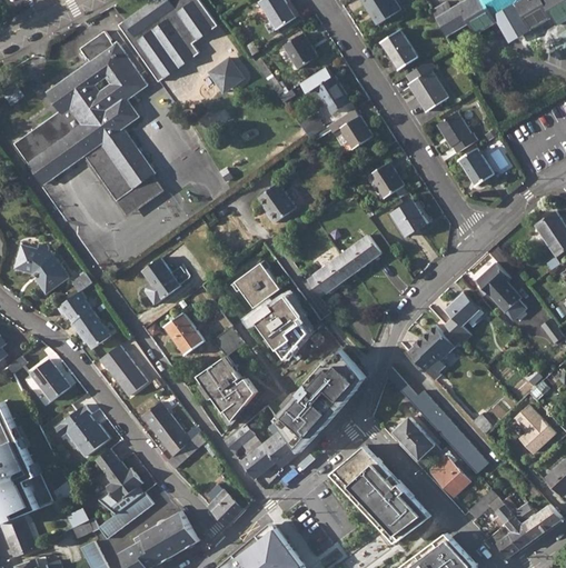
[(151,0),(117,26),(157,82),(198,53),(191,43),(216,26),(197,0),(158,0),(155,3),(151,0)]
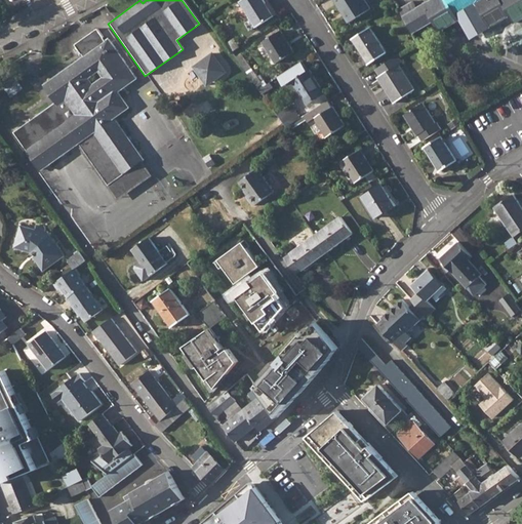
[(240,4),(247,15),(254,27),(270,16),(261,2),(263,1),(261,0),(241,0),(238,2),(240,4)]
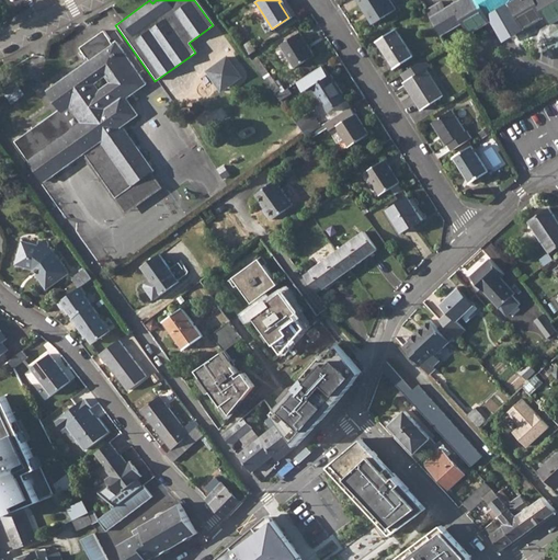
[(385,0),(353,0),(369,26),(393,11),(385,0)]
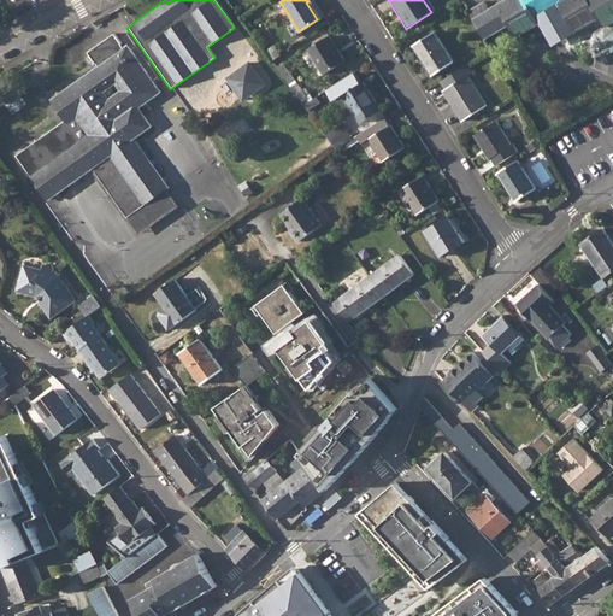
[(612,0),(504,0),(485,11),(482,5),(466,13),(482,41),(506,27),(513,37),(536,24),(531,17),(555,4),(573,33),(596,18),(601,28),(612,19),(612,0)]
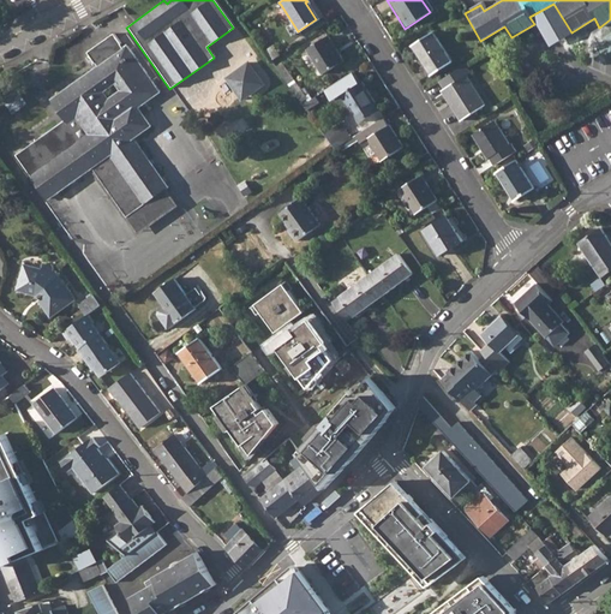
[(298,31),(289,18),(281,23),(289,36),(298,31)]
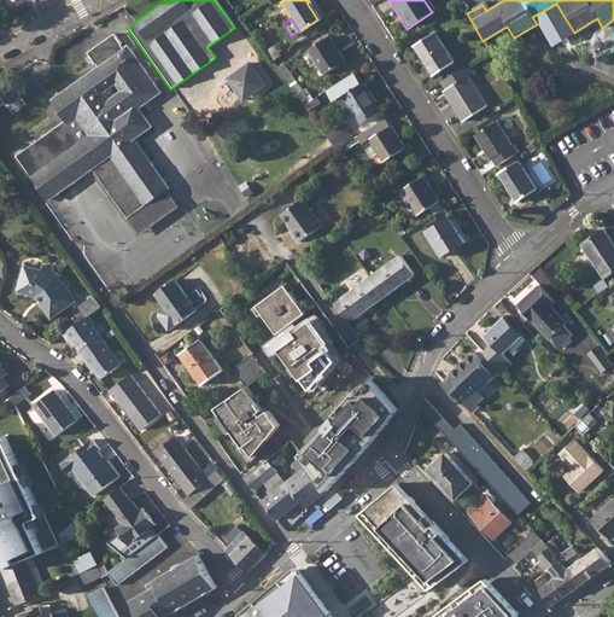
[(432,34),(411,47),(421,63),(424,62),(433,76),(452,63),(432,34)]
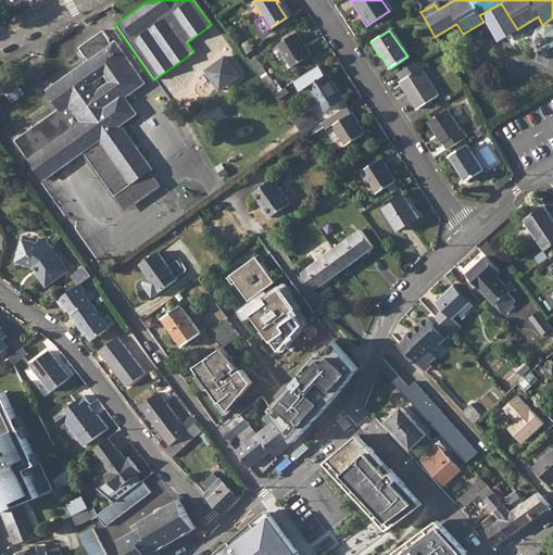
[(57,109),(13,139),(17,146),(20,149),(42,179),(79,153),(82,152),(112,194),(147,171),(149,168),(120,126),(135,114),(123,98),(141,84),(127,62),(113,42),(110,45),(100,32),(77,48),(87,61),(45,90),(57,109)]
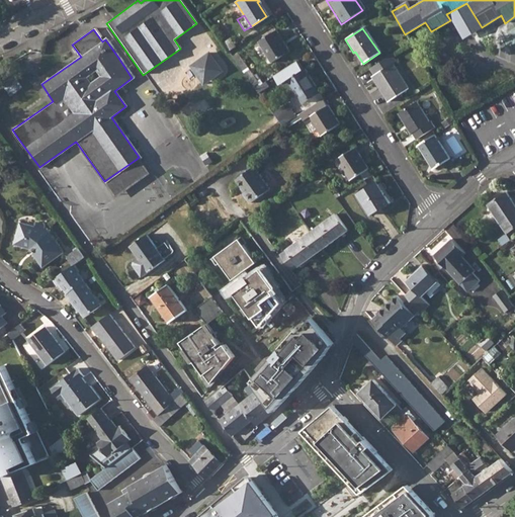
[(274,31),(256,41),(269,63),(287,52),(274,31)]
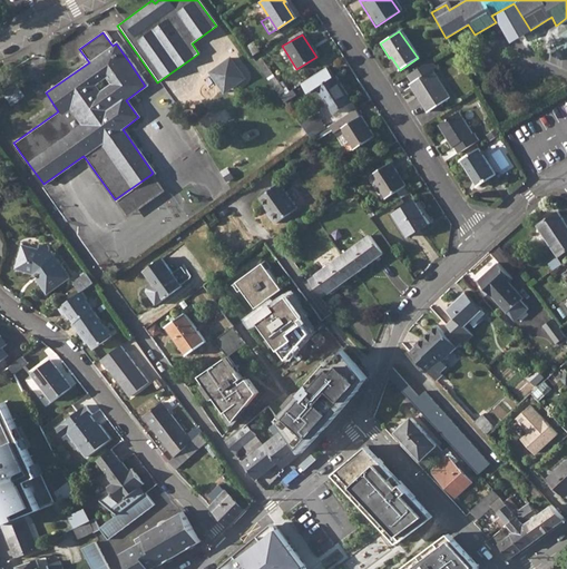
[(255,48),(247,54),(250,57),(258,51),(255,48)]
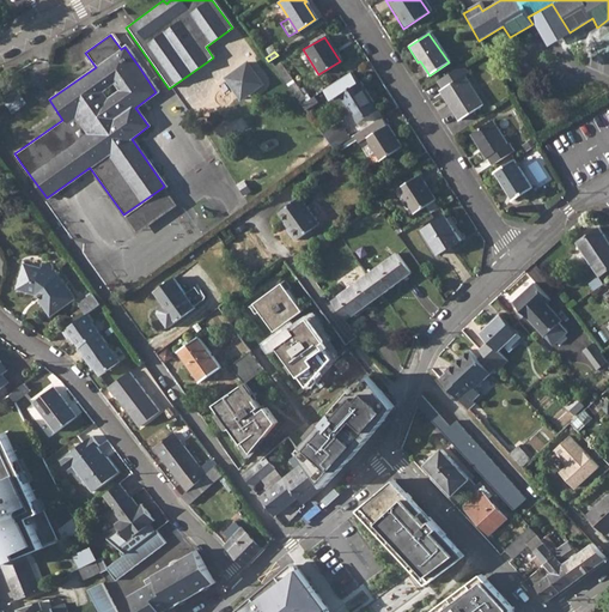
[(278,62),(272,67),(281,82),(286,88),(292,83),(278,62)]
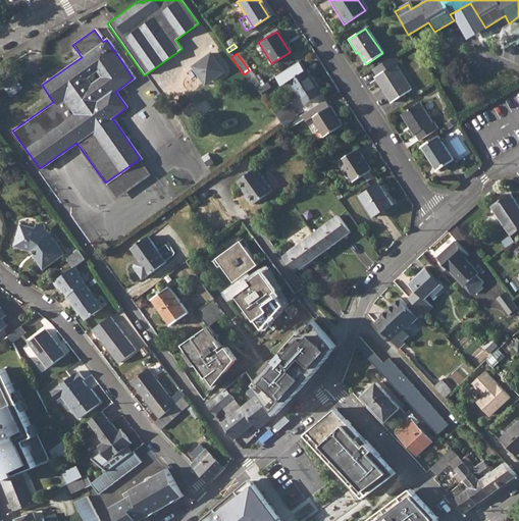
[(209,54),(200,60),(213,79),(221,72),(209,54)]
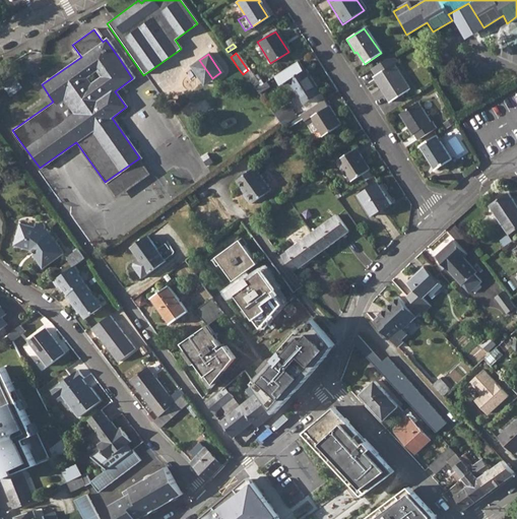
[(212,78),(199,60),(190,66),(203,85),(212,78)]
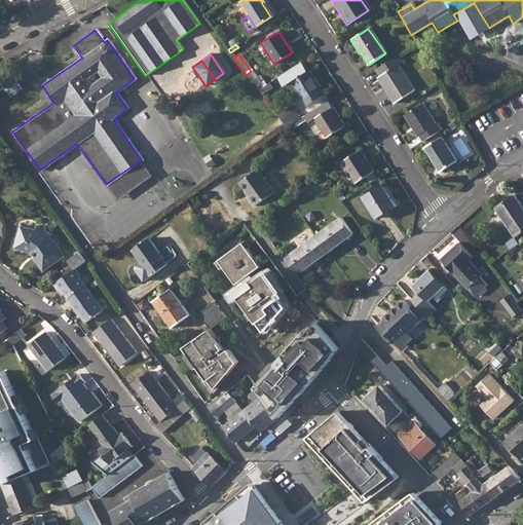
[(397,65),(377,77),(384,89),(383,90),(393,105),(413,90),(411,86),(407,82),(397,65)]
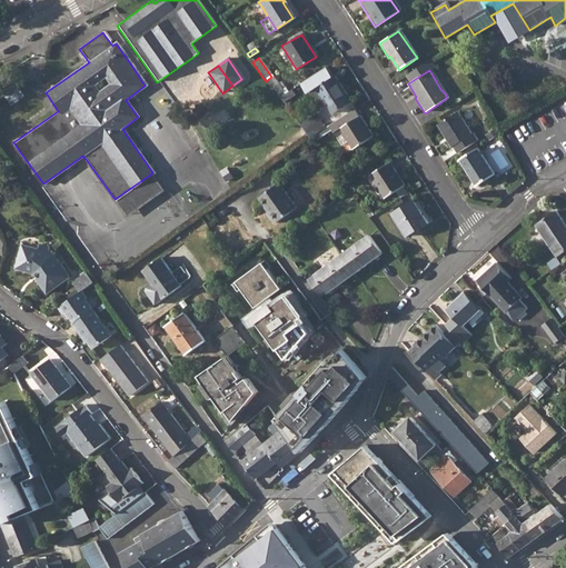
[(271,77),(266,81),(276,96),(277,95),(283,91),(272,77),(271,77)]
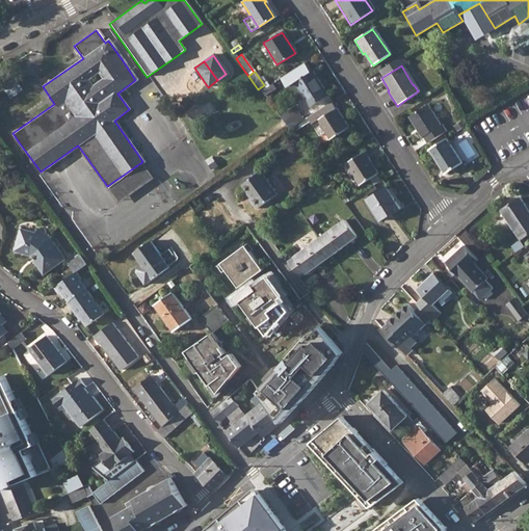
[(311,72),(293,83),(308,106),(325,95),(311,72)]
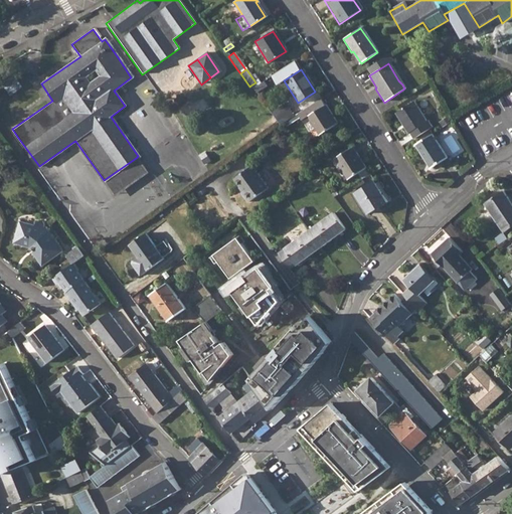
[(14,79),(4,87),(10,95),(20,88),(14,79)]
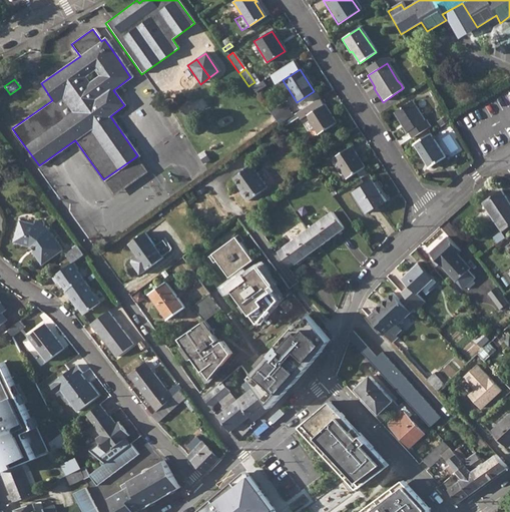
[(410,102),(392,114),(405,133),(406,132),(410,138),(429,127),(425,120),(423,121),(410,102)]
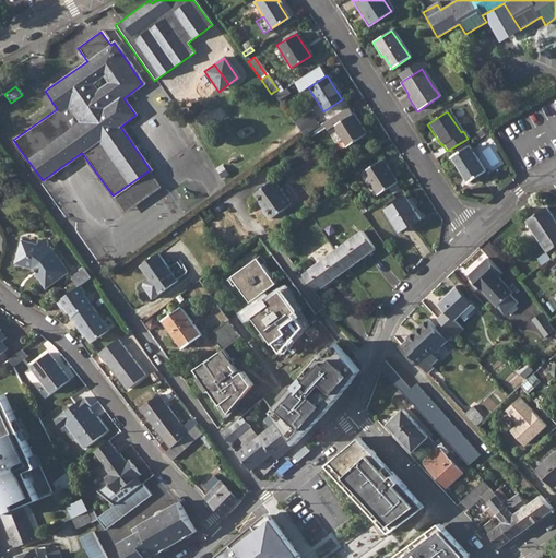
[(306,114),(293,122),(303,135),(315,128),(306,114)]
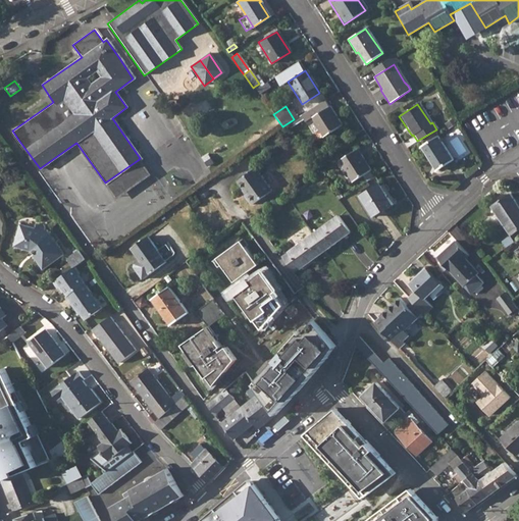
[(328,107),(310,118),(322,137),(341,125),(328,107)]
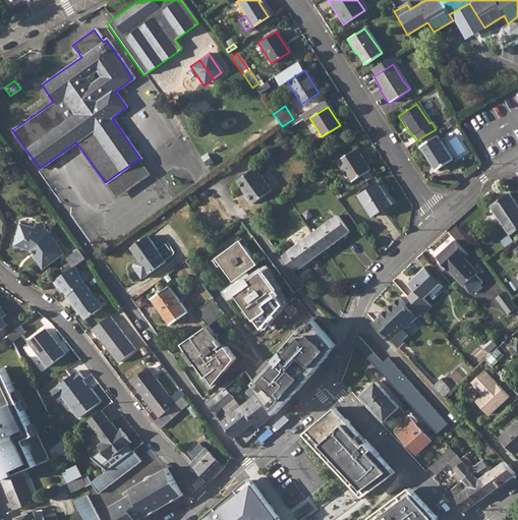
[(450,119),(445,123),(448,128),(453,124),(450,119)]
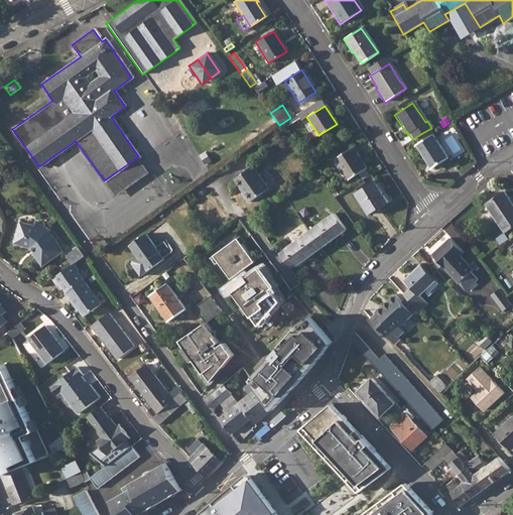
[(426,134),(417,140),(419,142),(428,136),(426,134)]
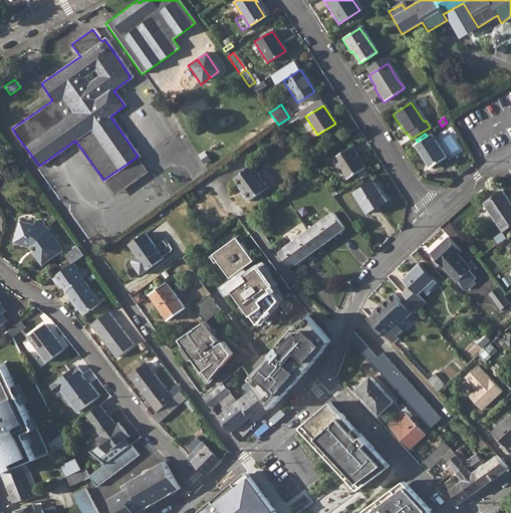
[(430,136),(414,147),(429,168),(445,158),(430,136)]
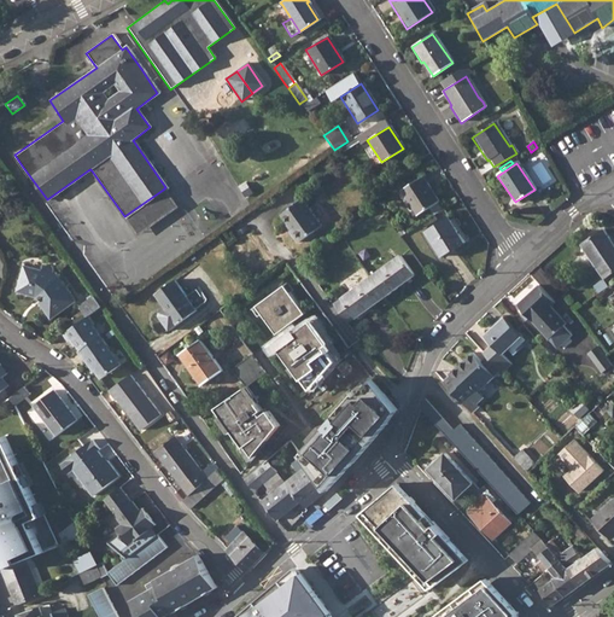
[(91,169),(88,170),(122,219),(124,216),(91,169)]
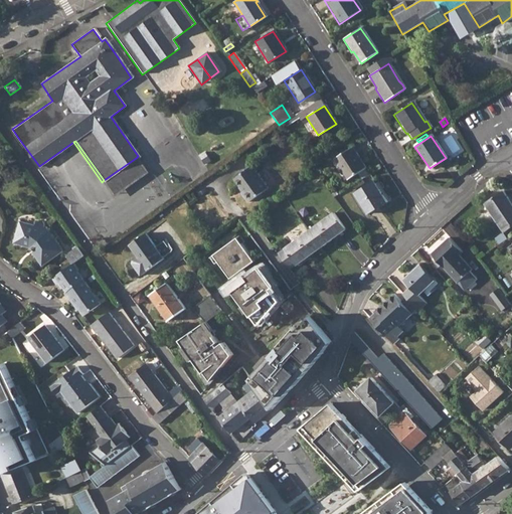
[(351,147),(333,158),(346,179),(364,168),(351,147)]
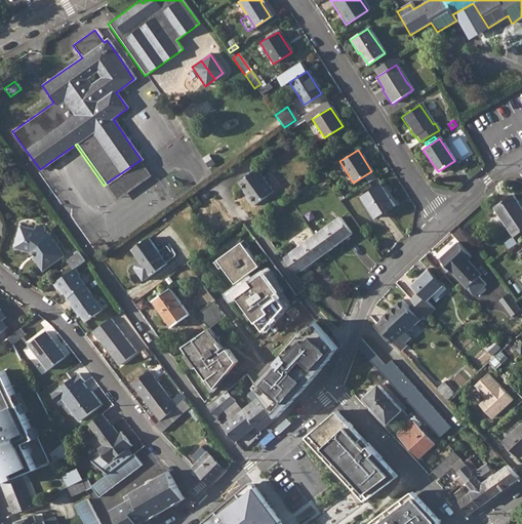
[(106,184),(104,186),(113,199),(115,201),(150,176),(138,161),(106,184)]
